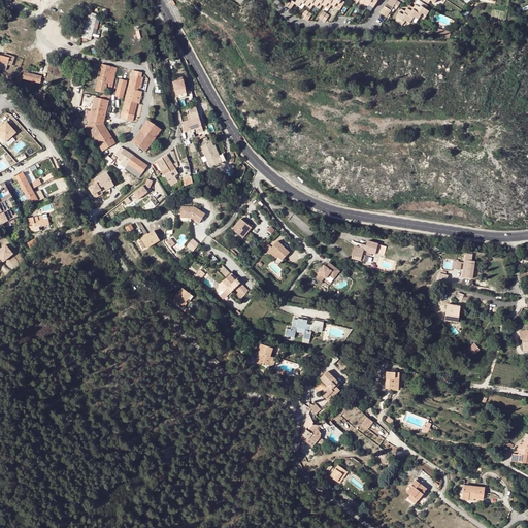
[(420,15),(419,17),(423,20),(428,12),(424,9),(426,5),(422,2),(419,8),(415,5),(413,8),(411,9),(420,15)]
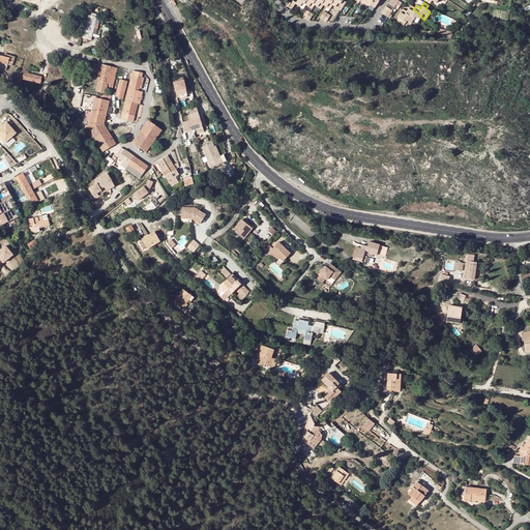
[(416,23),(420,17),(421,16),(413,9),(412,11),(408,8),(405,13),(413,19),(412,21),(416,23)]
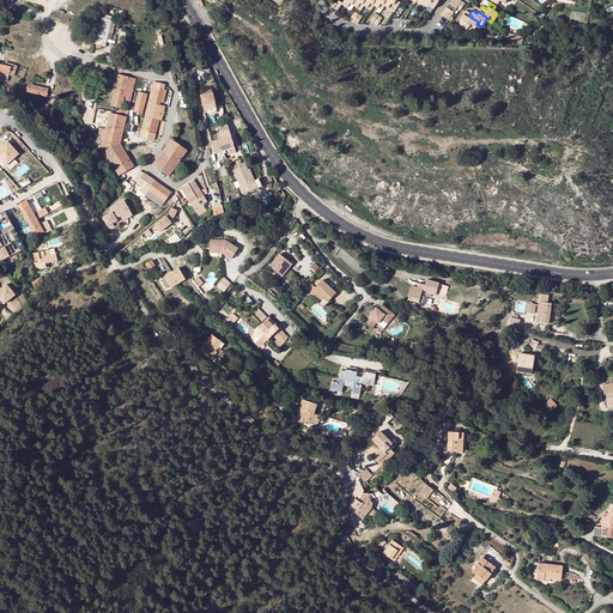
[(474,28),(477,24),(478,22),(468,16),(467,17),(466,16),(463,14),(460,19),(463,23),(461,26),(466,30),(471,24),(474,28)]
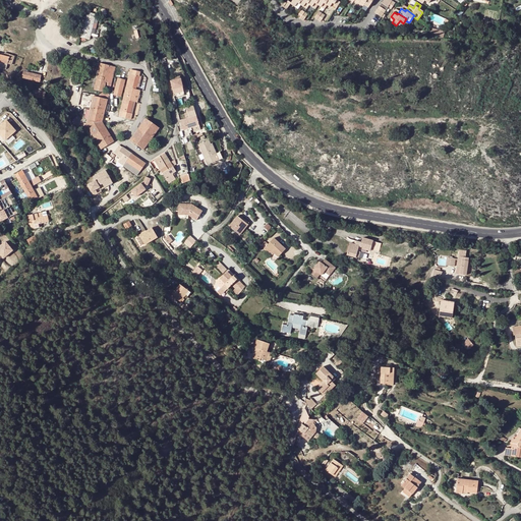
[(95,17),(87,15),(81,38),(89,40),(95,17)]
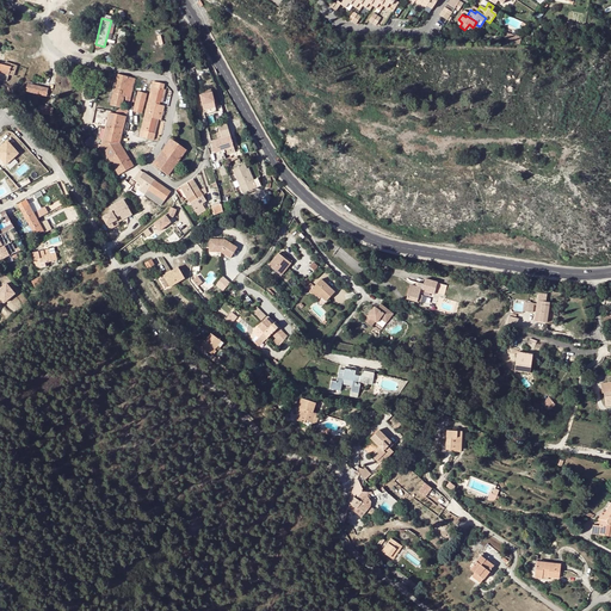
[(519,44),(520,37),(505,34),(504,38),(510,41),(508,42),(519,44)]
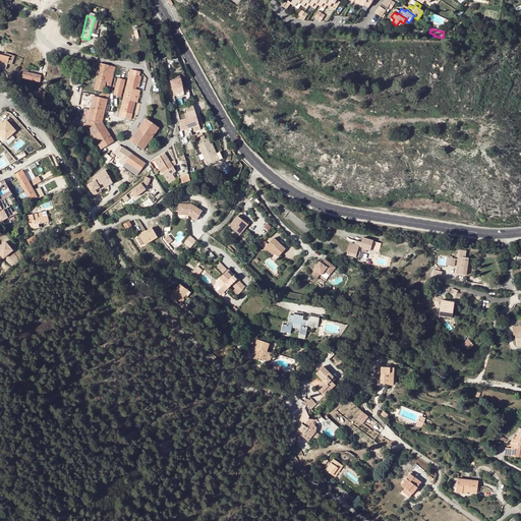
[(7,63),(11,65),(14,55),(4,53),(4,55),(0,54),(0,67),(6,69),(7,63)]
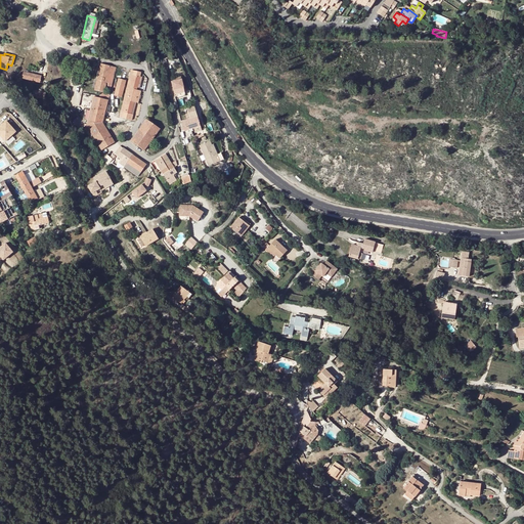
[(95,90),(103,92),(106,83),(108,83),(107,86),(112,87),(116,68),(101,63),(99,71),(95,90)]
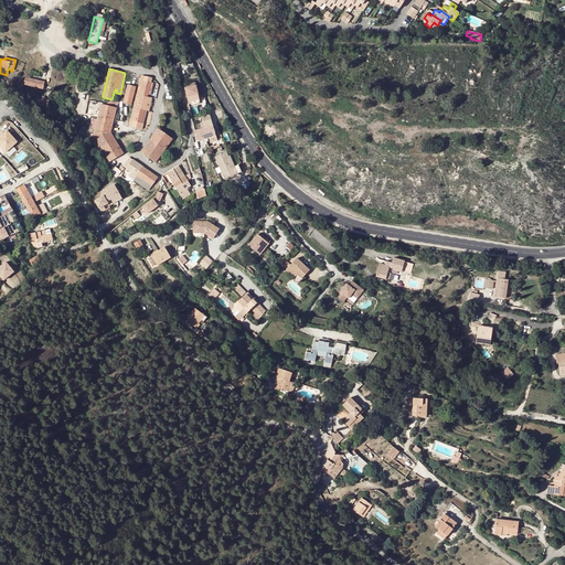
[(30,76),(27,75),(24,84),(43,89),(44,82),(30,78),(30,76)]
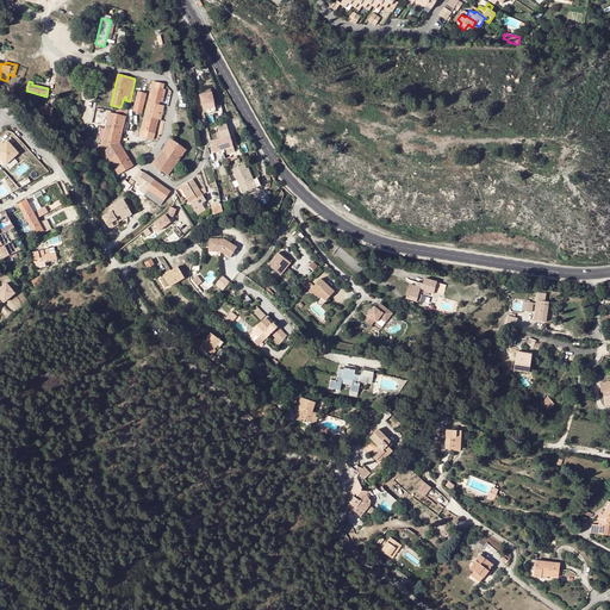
[(144,116),(139,136),(153,139),(155,134),(151,132),(155,118),(159,119),(161,119),(163,106),(159,104),(160,101),(163,88),(163,85),(153,81),(144,116)]
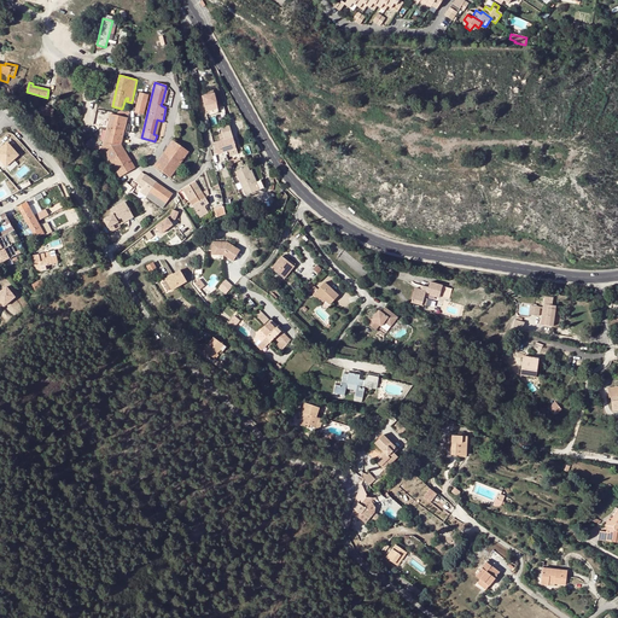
[(149,94),(140,93),(135,112),(144,115),(149,94)]
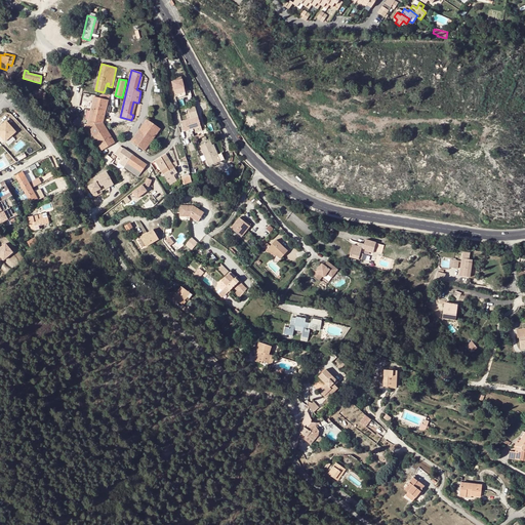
[(183,79),(172,81),(175,96),(186,94),(183,79)]
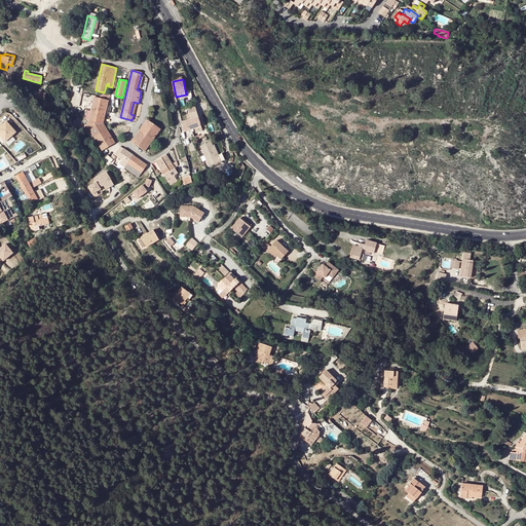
[(38,91),(34,90),(33,97),(44,100),(45,94),(42,92),(38,91)]
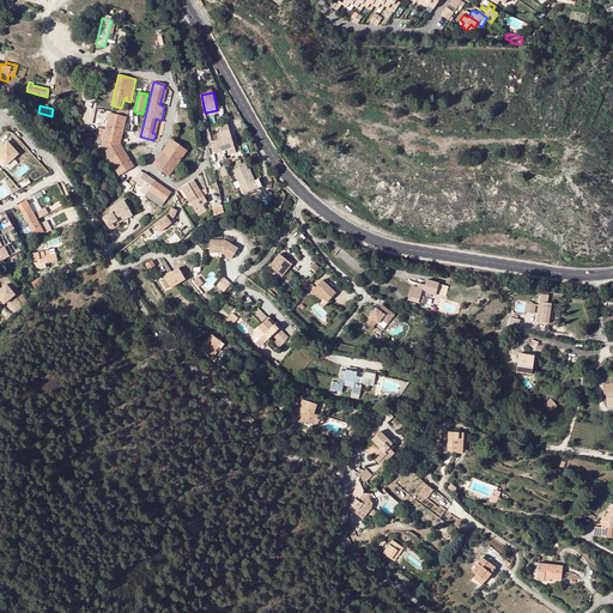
[(108,120),(105,129),(103,140),(102,146),(120,175),(134,167),(120,144),(127,111),(121,108),(114,114),(109,114),(108,120)]
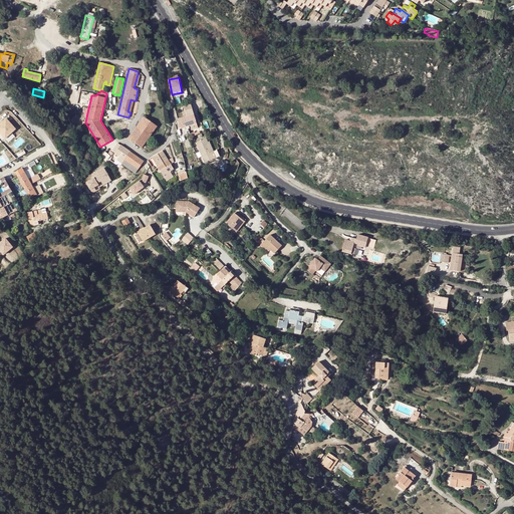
[(191,130),(198,127),(191,103),(184,105),(185,111),(183,111),(184,116),(178,118),(181,127),(190,125),(191,130)]
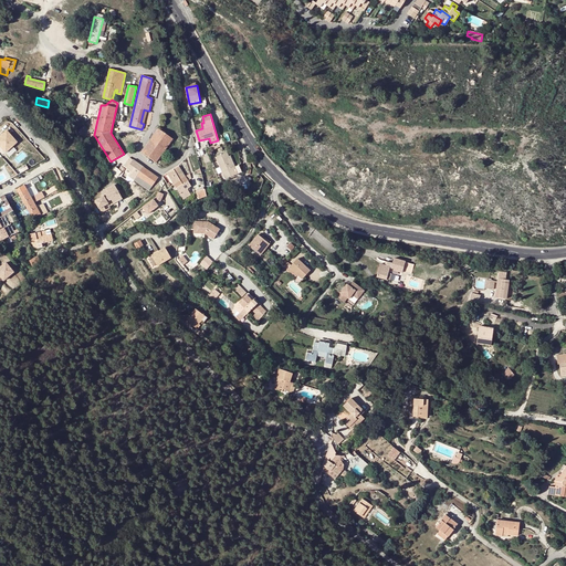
[(159,129),(142,153),(156,163),(173,138),(159,129)]
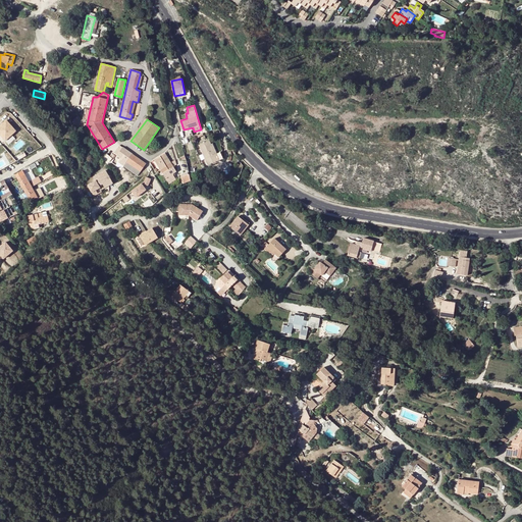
[(16,134),(7,122),(0,127),(0,137),(5,143),(16,134)]
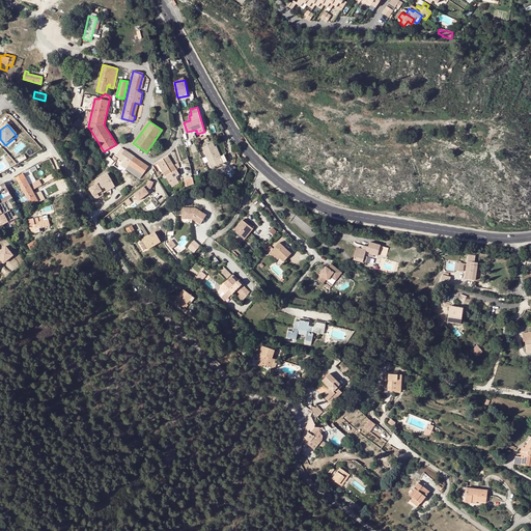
[(213,142),(202,147),(212,168),(227,162),(224,155),(221,156),(219,157),(215,146),(213,142)]
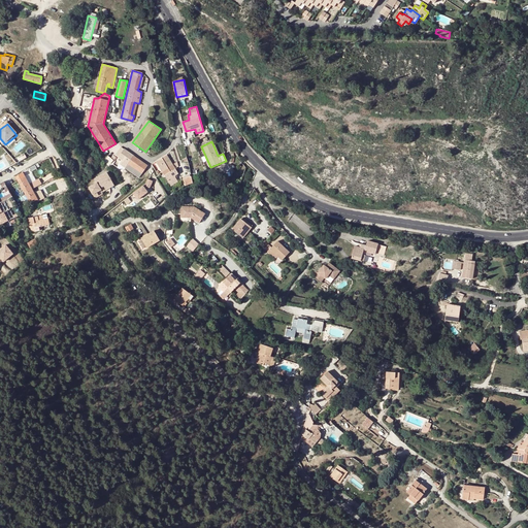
[(120,164),(139,178),(147,167),(134,156),(122,146),(116,155),(122,160),(120,164)]
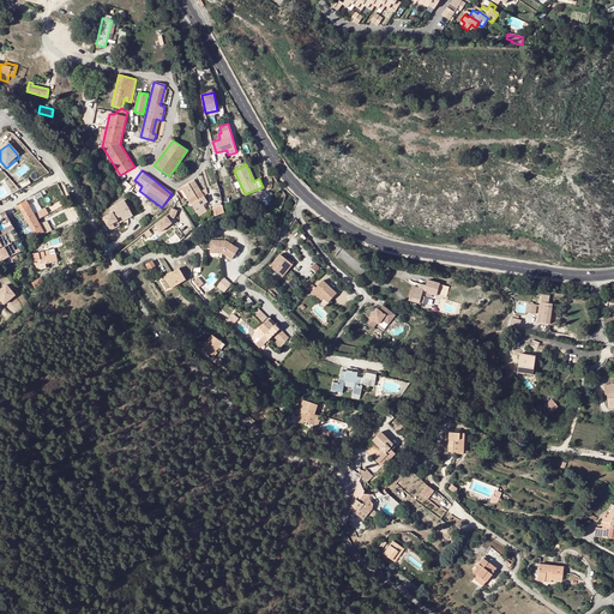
[(181,188),(199,216),(208,210),(205,206),(205,203),(208,202),(194,180),(181,188)]
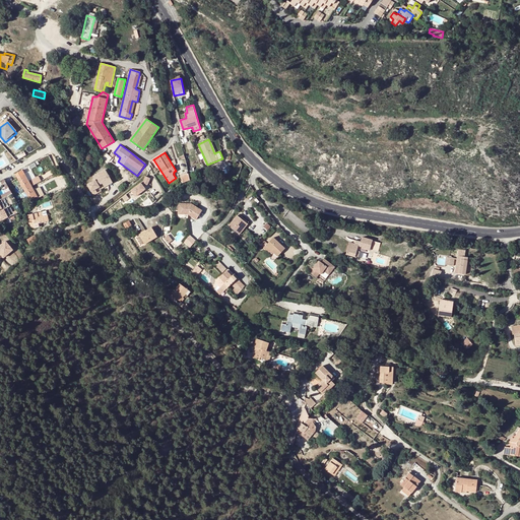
[(86,183),(91,193),(100,188),(99,187),(111,180),(106,171),(86,183)]
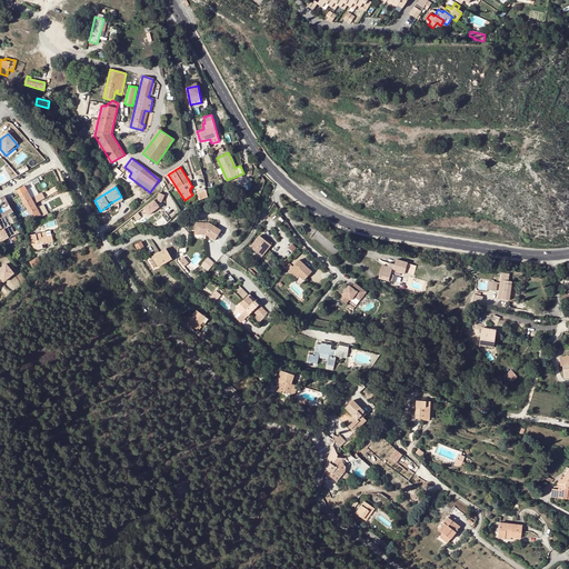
[(26,188),(18,192),(33,219),(41,215),(43,219),(50,215),(46,206),(38,210),(36,206),(47,199),(45,195),(33,200),(26,188)]
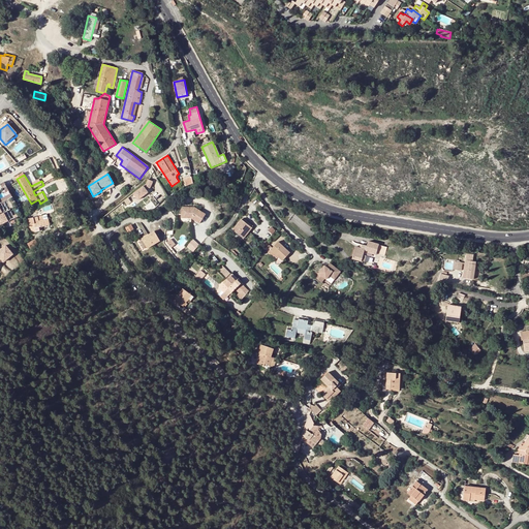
[(183,179),(186,184),(186,185),(193,182),(191,175),(183,179)]
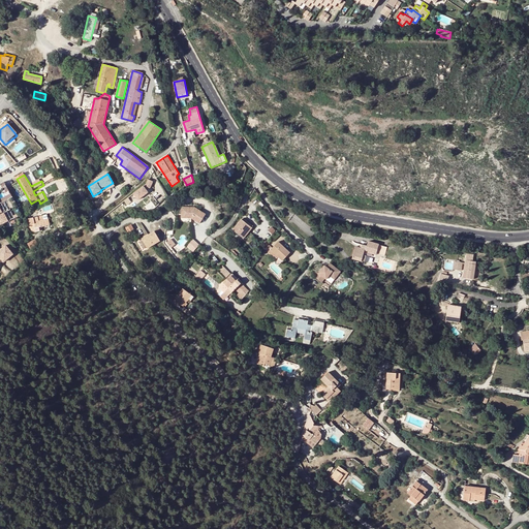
[(147,185),(133,194),(138,200),(149,193),(147,191),(151,188),(153,182),(149,180),(147,185)]
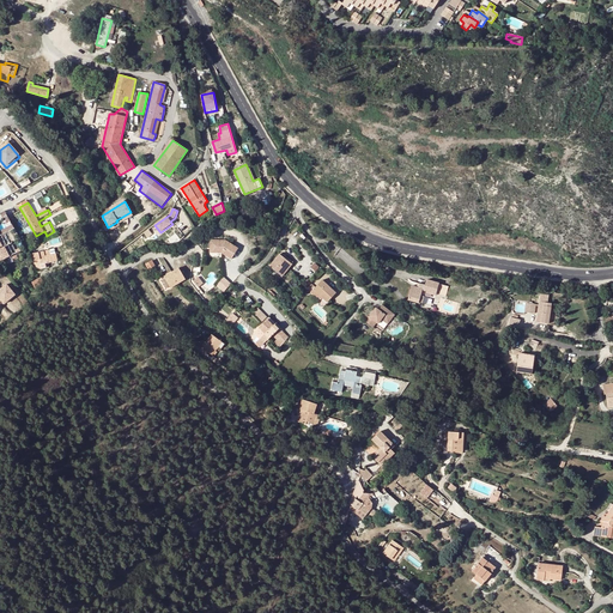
[(117,222),(108,228),(111,232),(120,226),(119,224),(133,216),(131,212),(116,220),(117,222)]
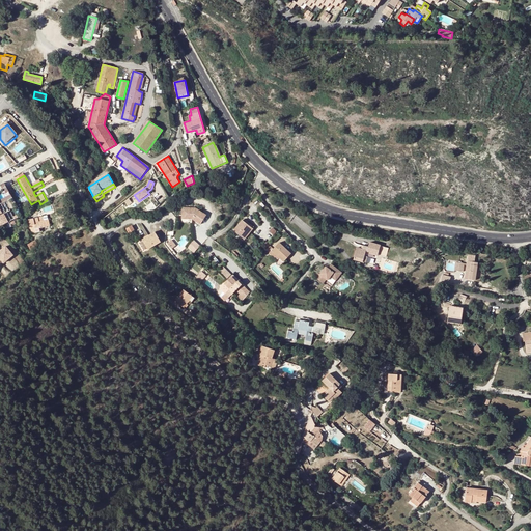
[(5,186),(2,188),(8,200),(12,198),(5,186)]
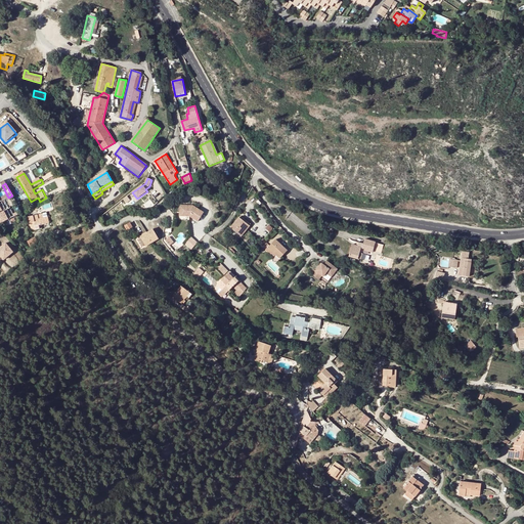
[(191,205),(179,204),(179,210),(184,211),(183,216),(178,215),(178,219),(188,220),(189,216),(198,221),(203,212),(191,205)]
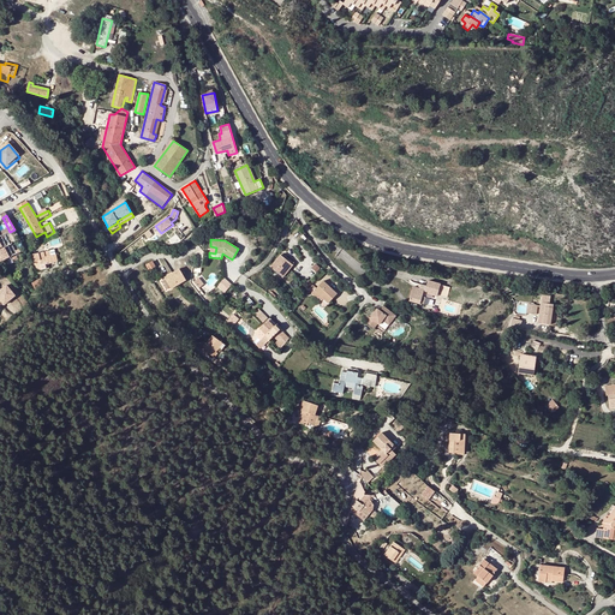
[(10,245),(0,249),(0,261),(0,262),(15,255),(10,245)]
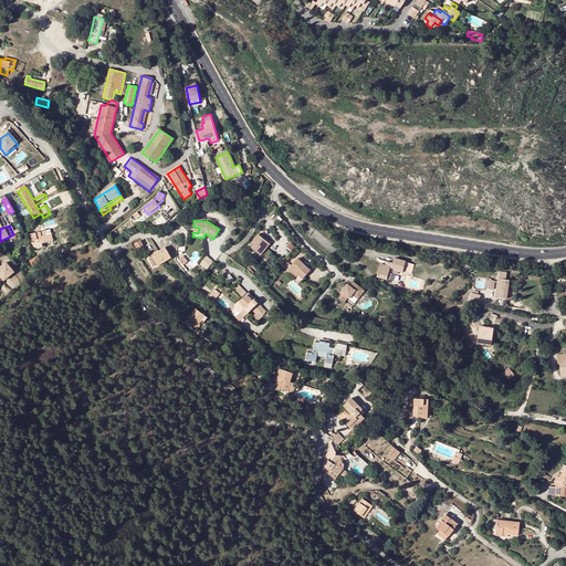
[(45,230),(31,234),(34,249),(42,248),(42,243),(51,241),(49,234),(46,234),(45,230)]
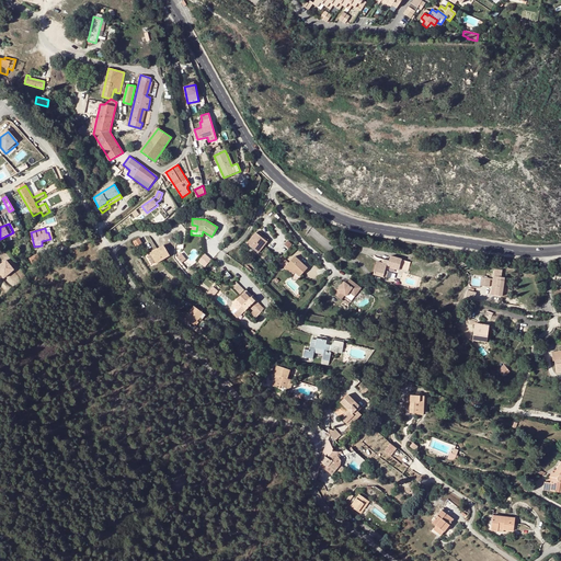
[(259,232),(249,242),(259,252),(271,240),(264,233),(262,235),(259,232)]
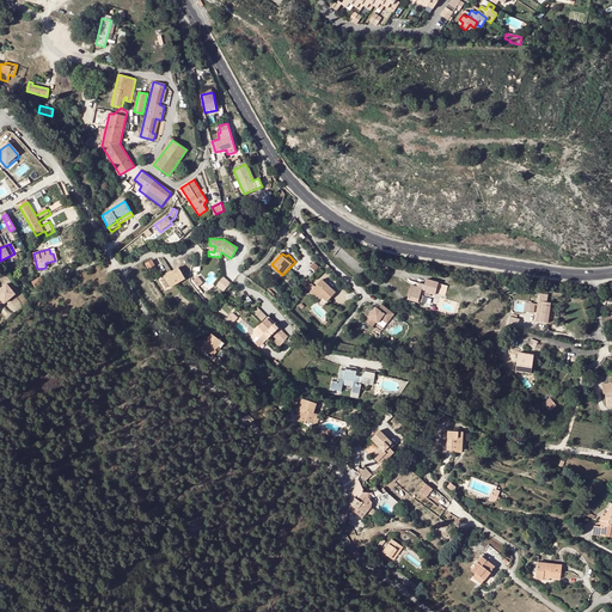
[(178,267),(164,276),(171,287),(185,279),(178,267)]
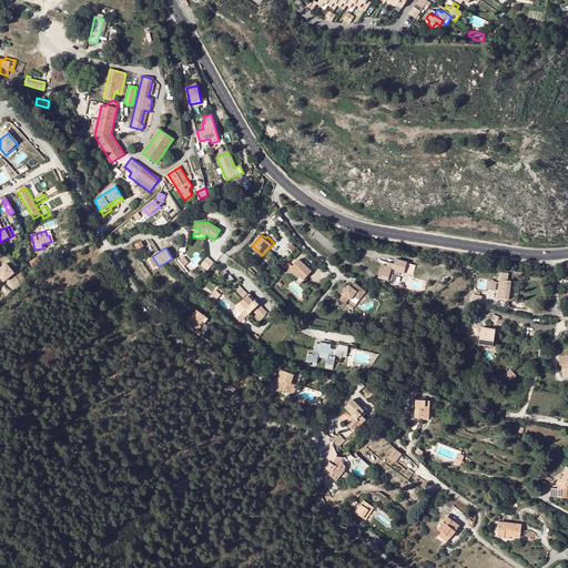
[(181,256),(178,260),(182,266),(186,263),(181,256)]
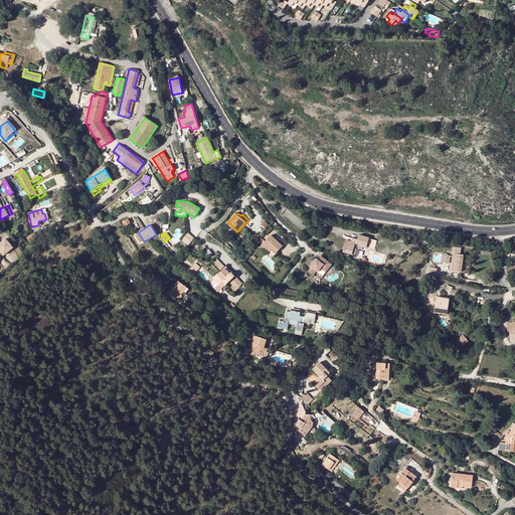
[(182,238),(189,244),(194,237),(188,232),(182,238)]
